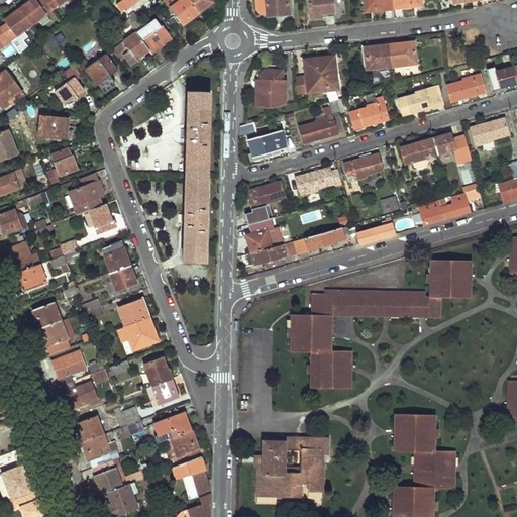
[(0,47),(17,35),(15,32),(22,27),(24,30),(39,18),(37,16),(45,10),(47,13),(64,0),(39,0),(31,0),(29,2),(30,3),(24,7),(23,6),(19,10),(20,11),(14,15),(13,13),(5,19),(8,22),(0,28),(0,47)]
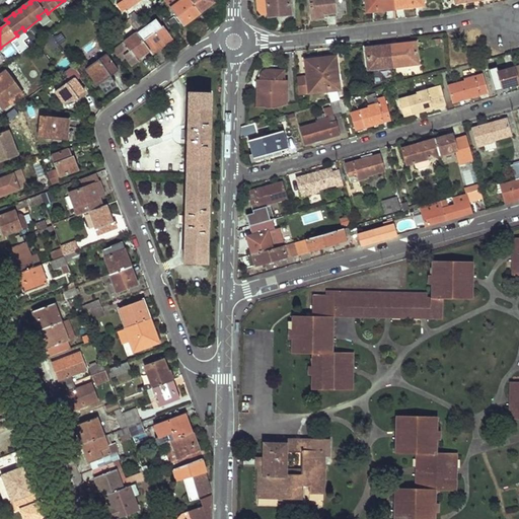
[(128,0),(123,0),(118,4),(124,12),(132,5),(128,0)]
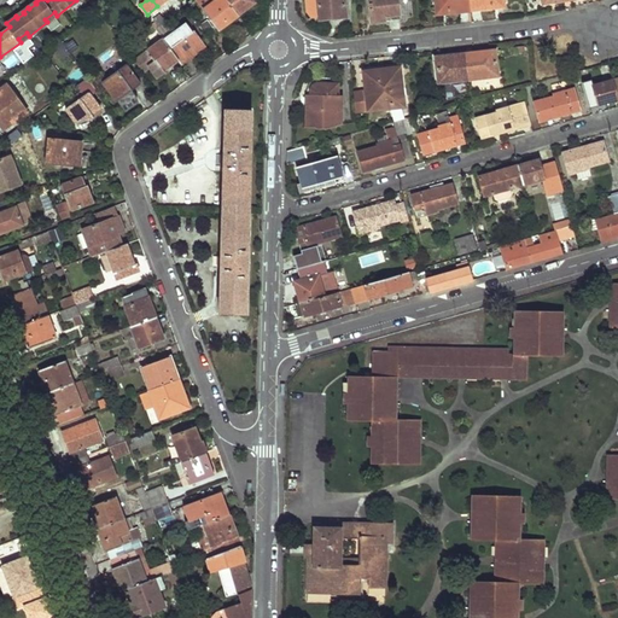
[(228,0),(214,0),(204,9),(219,29),(239,15),(239,13),(228,0)]
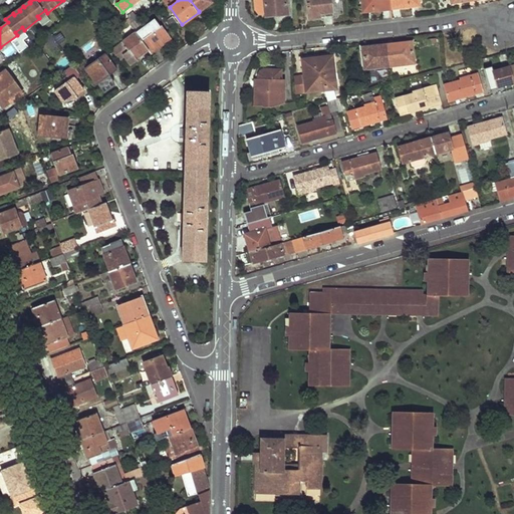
[(190,0),(199,11),(212,1),(210,0),(190,0)]
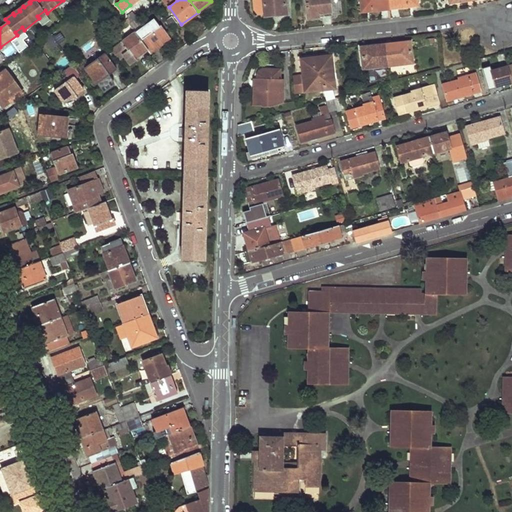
[(286,0),(254,0),(256,8),(257,10),(258,12),(264,11),(265,15),(288,12),(286,0)]
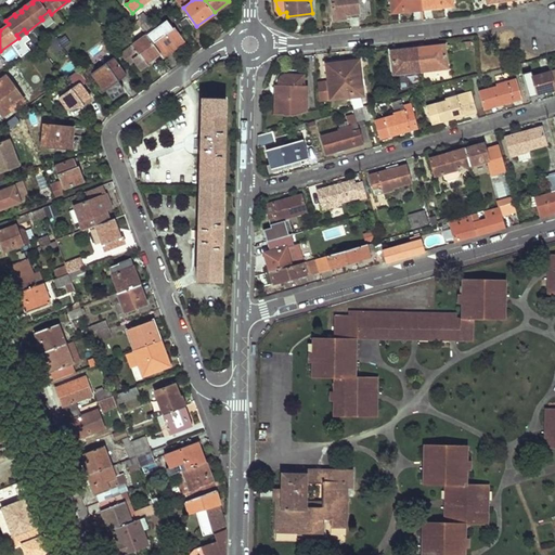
[(331,0),(333,16),(345,15),(345,11),(359,10),(357,0),(331,0)]
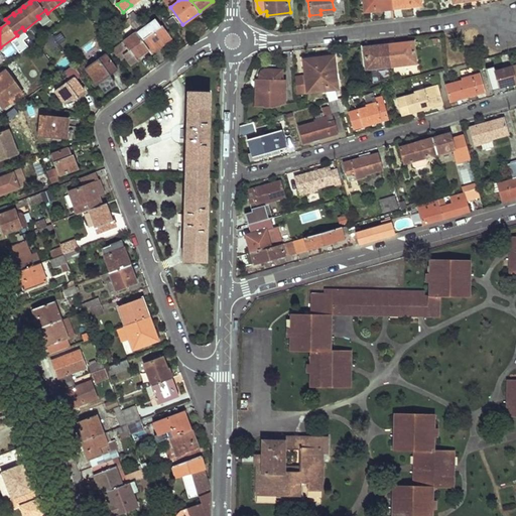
[(364,0),(365,9),(376,7),(376,9),(395,8),(393,0),(364,0)]
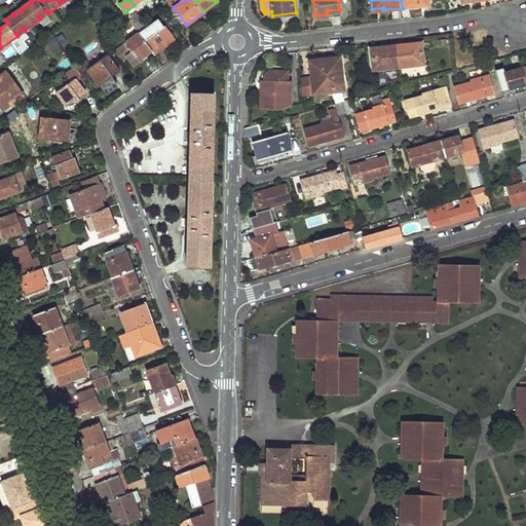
[(46,10),(38,16),(40,19),(48,13),(46,10)]
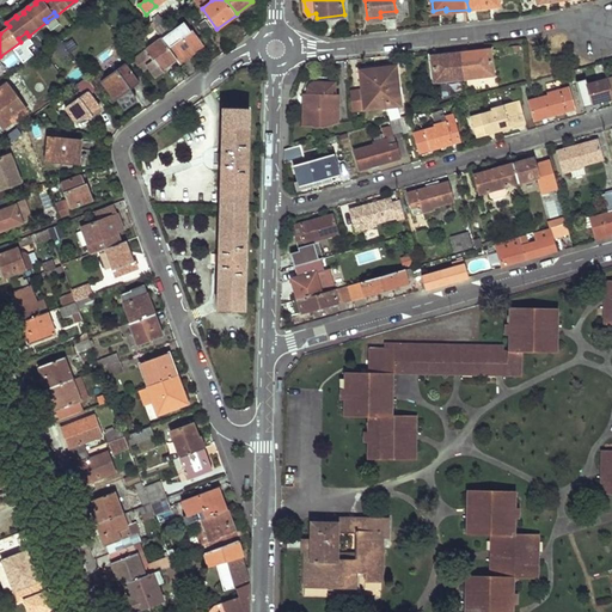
[(160,14),(153,19),(158,26),(166,20),(160,14)]
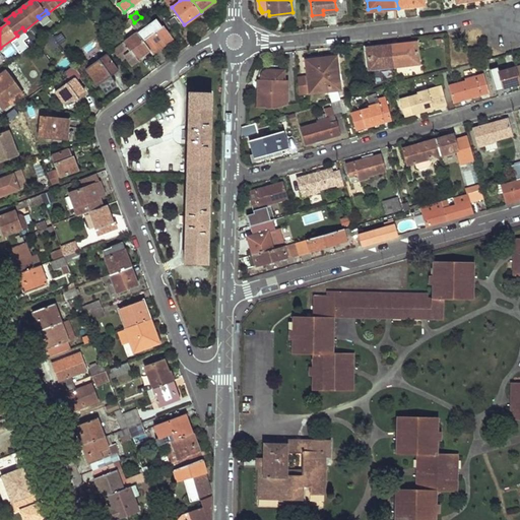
[(148,24),(142,16),(141,17),(134,22),(132,23),(138,31),(148,24)]
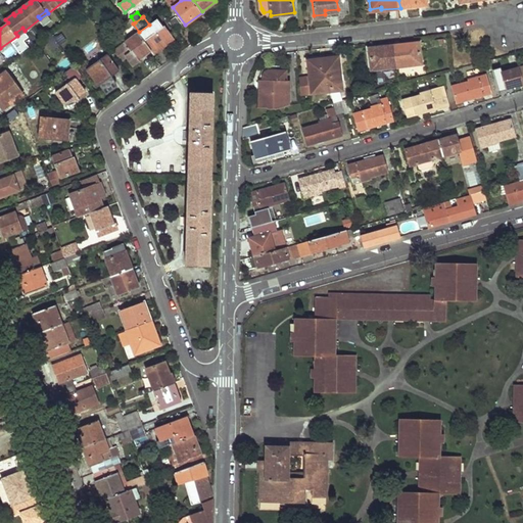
[(149,25),(139,32),(150,47),(154,53),(159,49),(158,47),(171,38),(157,18),(149,25)]
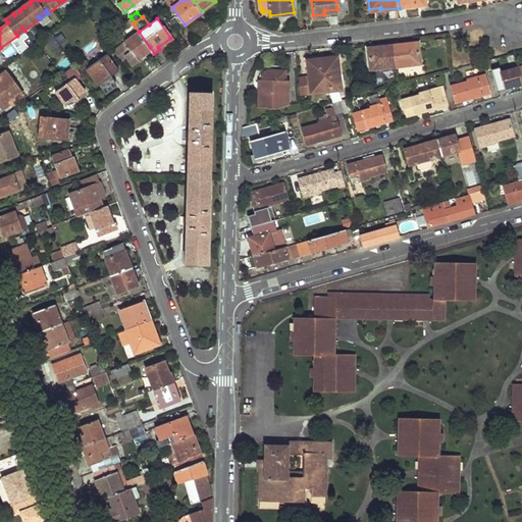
[(22,28),(15,33),(17,36),(20,39),(22,40),(27,37),(28,34),(24,31),(22,28)]
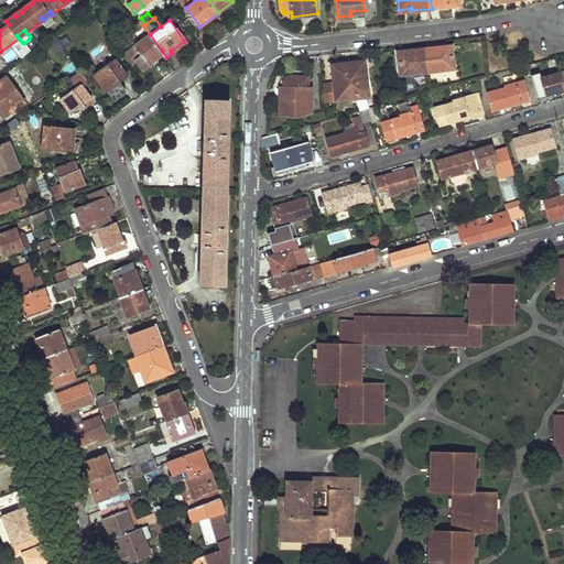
[(137,61),(144,69),(152,64),(151,62),(156,57),(155,55),(162,51),(150,34),(122,53),(131,65),(137,61)]
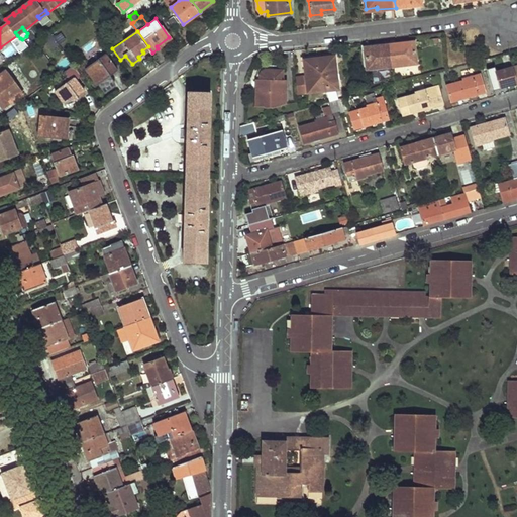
[(53,49),(66,39),(61,33),(47,42),(53,49)]
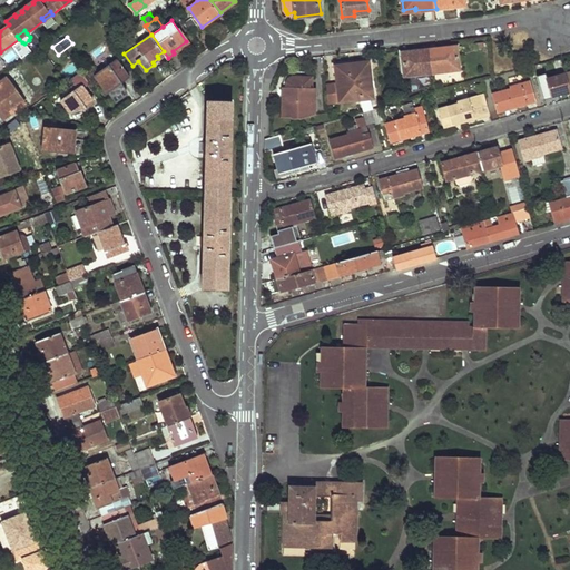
[(458,46),(432,48),(434,72),(461,69),(458,46)]
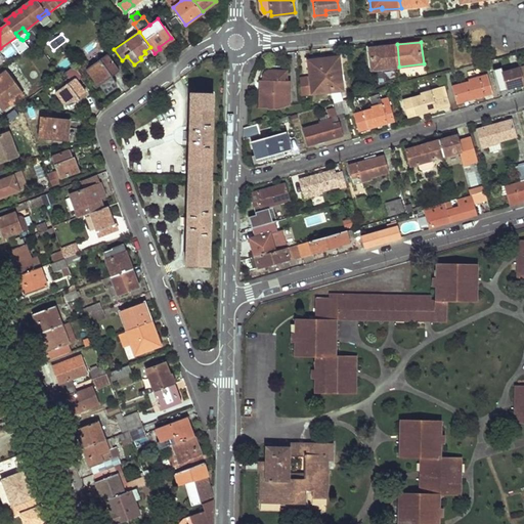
[(397,44),(370,48),(373,69),(399,67),(397,44)]
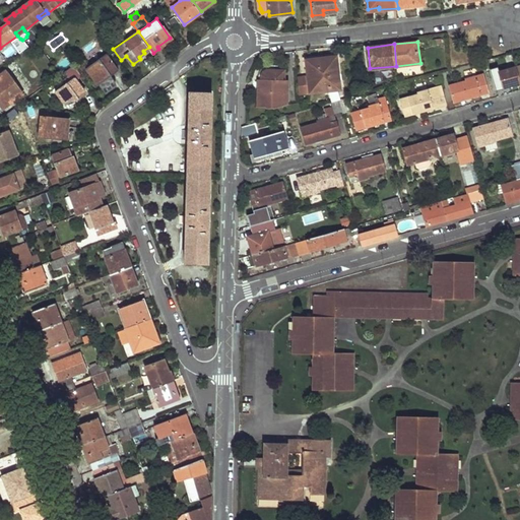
[(107,54),(86,68),(99,84),(106,79),(108,81),(113,77),(111,75),(118,70),(107,54)]
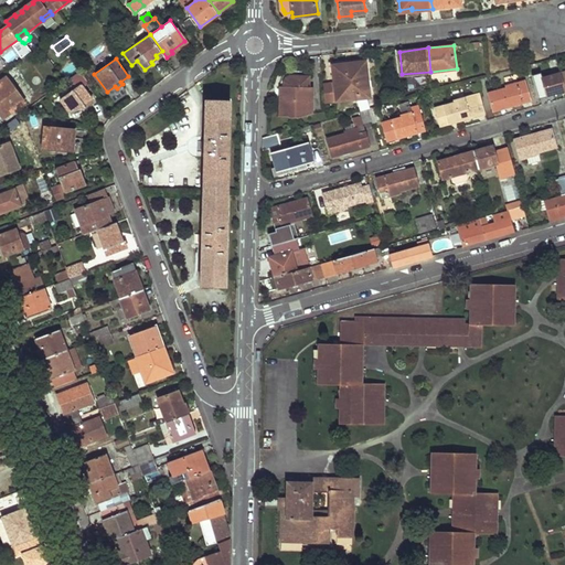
[(347,62),(348,70),(368,68),(368,60),(347,62)]
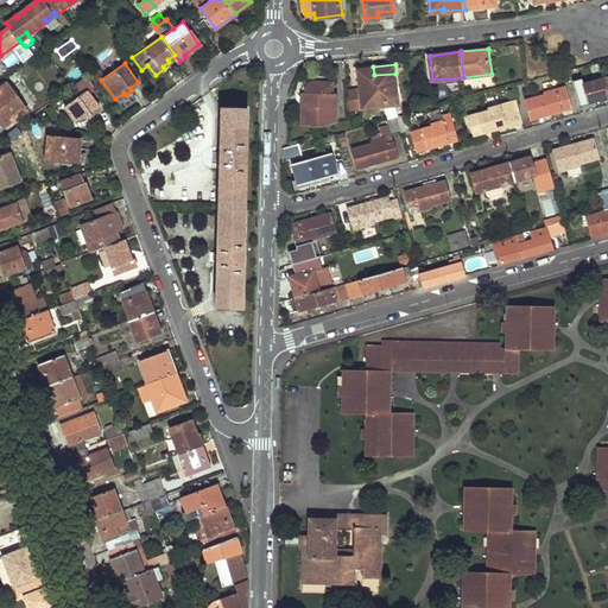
[(577,65),(569,68),(572,77),(574,81),(581,80),(577,65)]
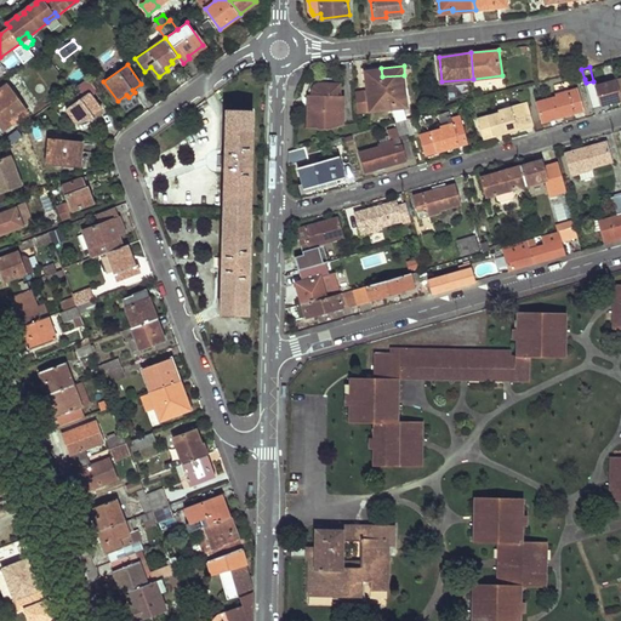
[(369,89),(371,109),(385,108),(385,106),(406,101),(404,75),(382,77),(381,68),(368,70),(369,89)]
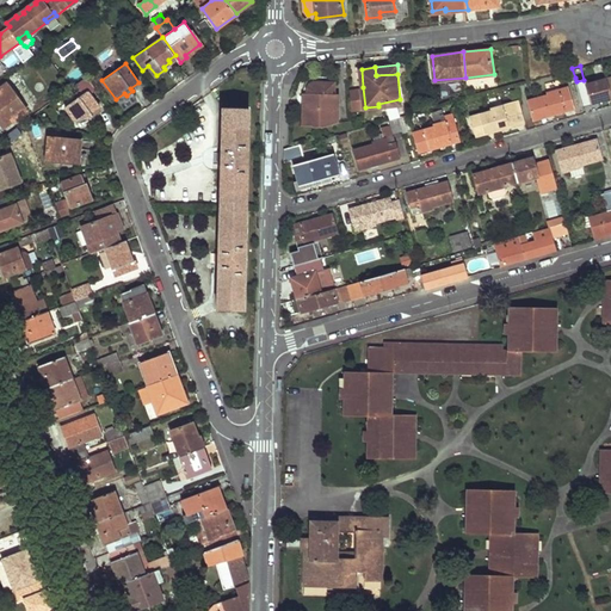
[(572,68),(561,72),(563,80),(575,78),(572,68)]
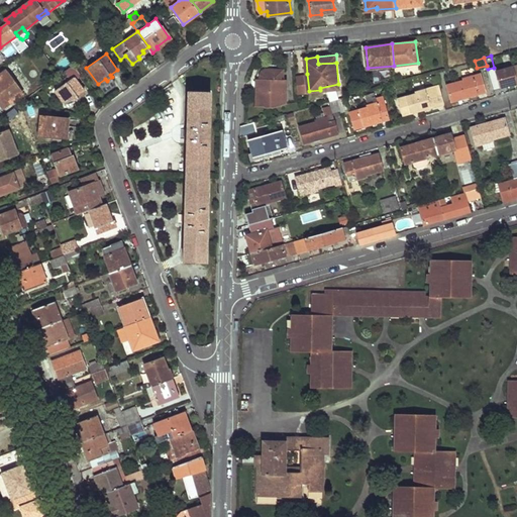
[(516,73),(515,66),(496,71),(501,88),(516,82),(516,73)]
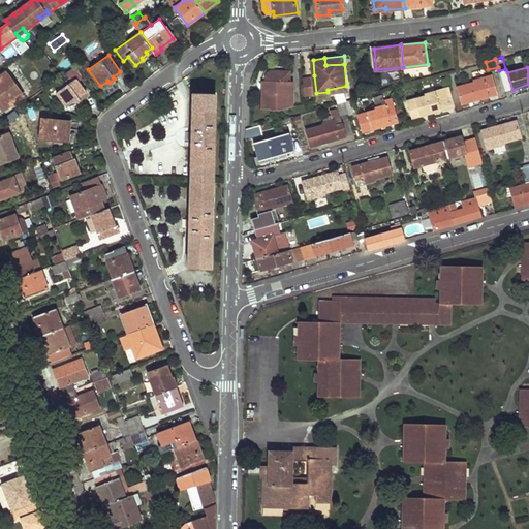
[(266,93),(267,103),(274,103),(274,105),(281,104),(292,99),(293,90),(292,79),(290,79),(289,70),(275,70),(272,70),(270,70),(270,72),(269,81),(270,81),(270,93),(266,93)]
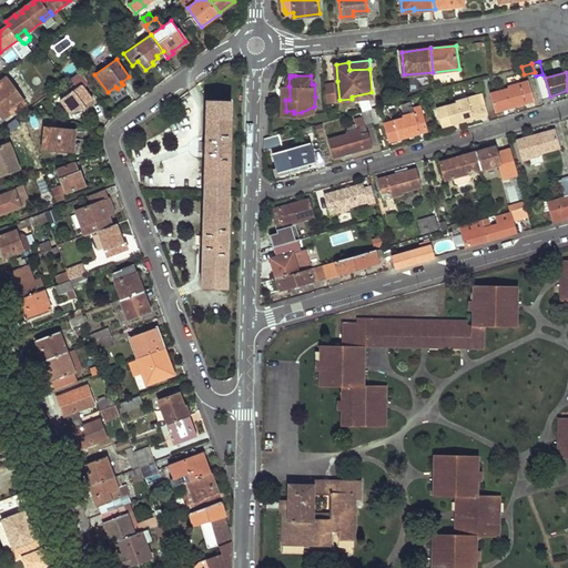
[(8,78),(0,82),(0,119),(0,120),(24,102),(8,78)]
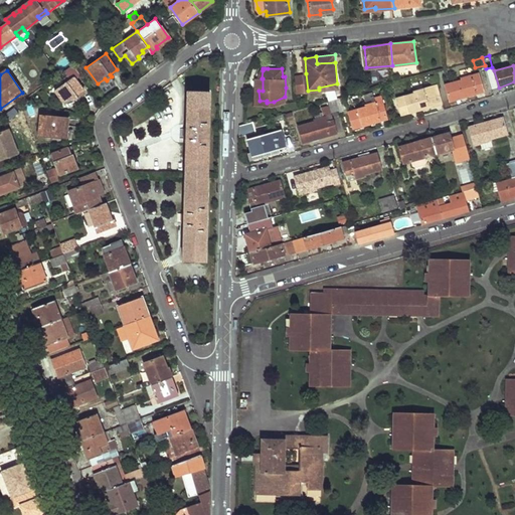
[(462,78),(446,83),(450,100),(484,91),(479,72),(462,77),(462,78)]
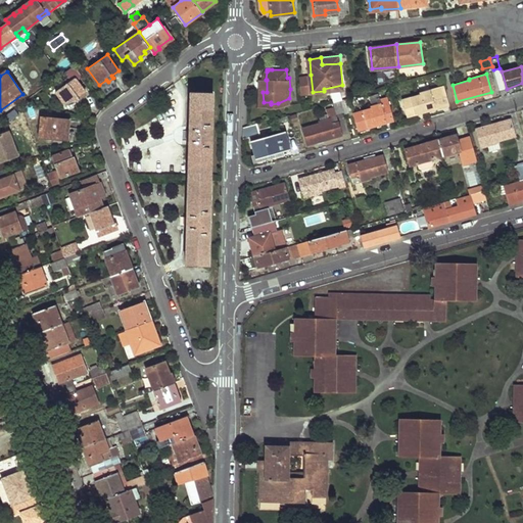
[(311,75),(299,76),(301,95),(313,94),(313,92),(311,75)]
